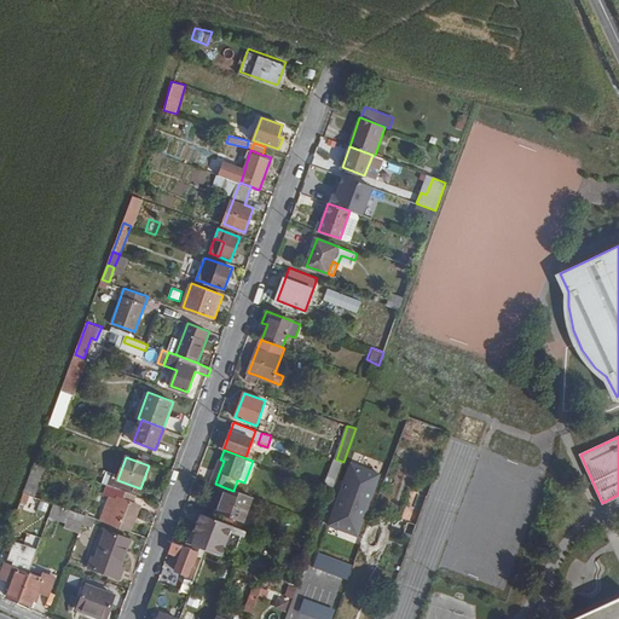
[(24,493),(28,495),(35,497),(38,489),(34,486),(44,462),(36,458),(24,493)]
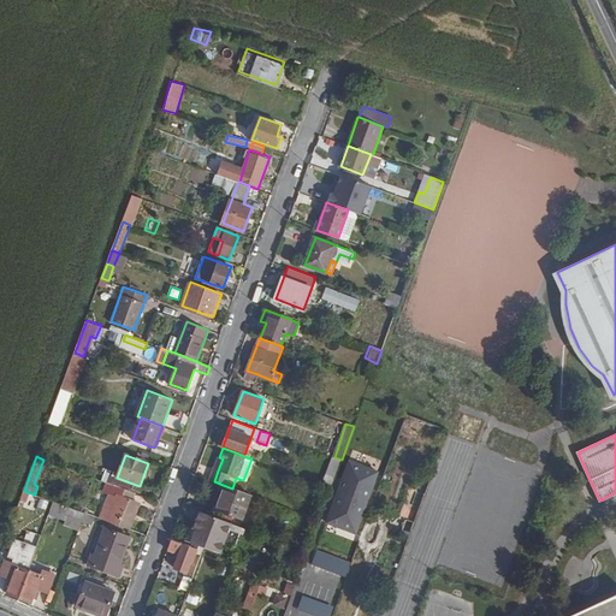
[(345,458),(325,525),(359,534),(378,469),(345,458)]
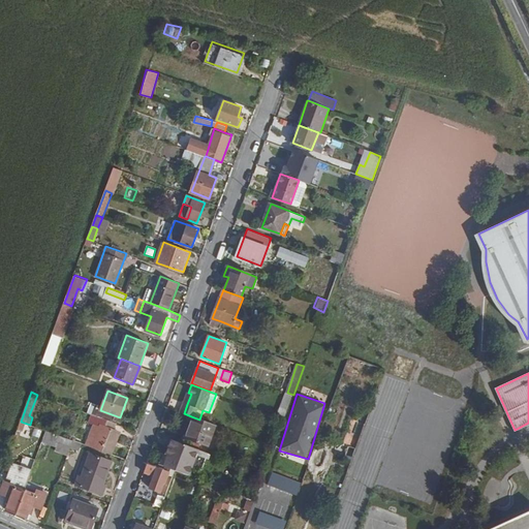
[(208,446),(216,425),(199,419),(191,416),(184,437),(208,446)]
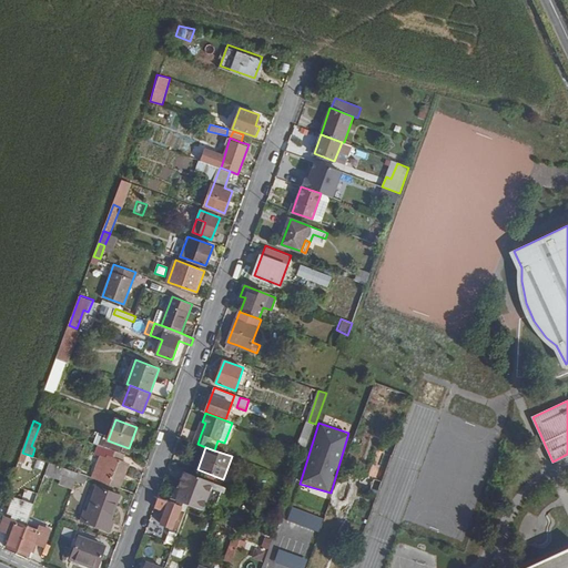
[(382,487),(393,455),(379,449),(369,476),(366,475),(362,479),(359,484),(361,486),(373,492),(375,485),(382,487)]
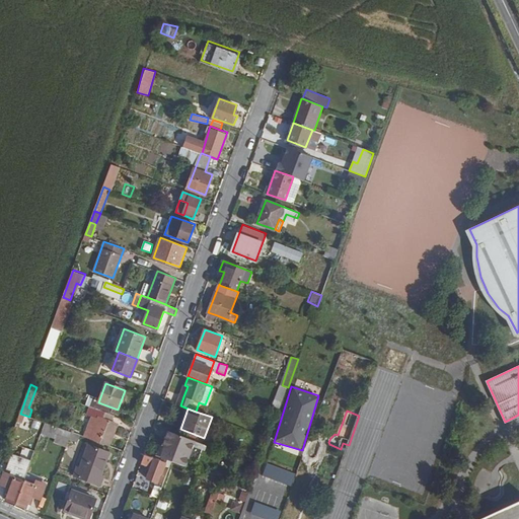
[(89,439),(110,446),(119,425),(100,418),(94,434),(92,433),(89,439)]
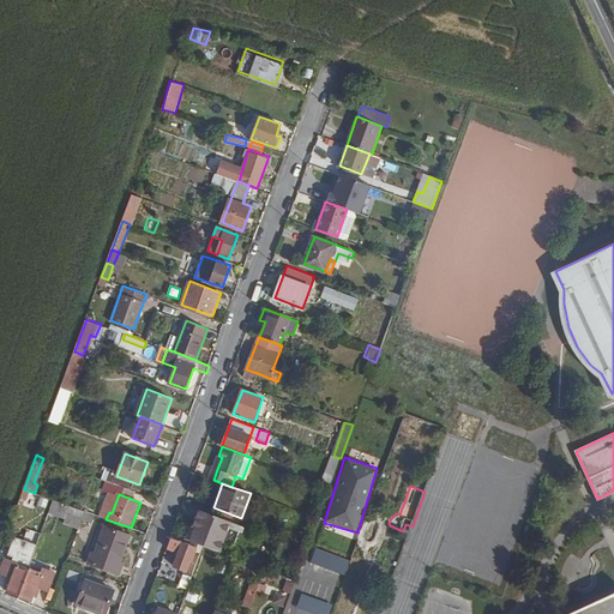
[(62,522),(80,528),(84,519),(86,512),(55,500),(52,509),(65,513),(62,522)]
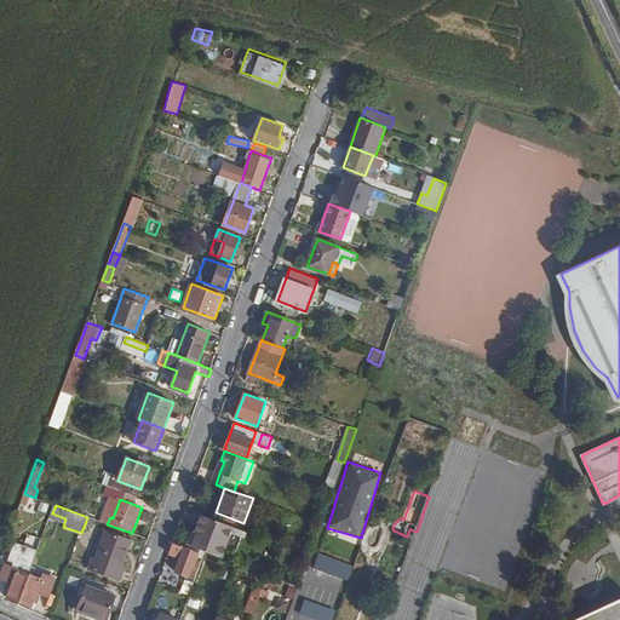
[(213,520),(241,529),(244,523),(216,512),(213,520)]
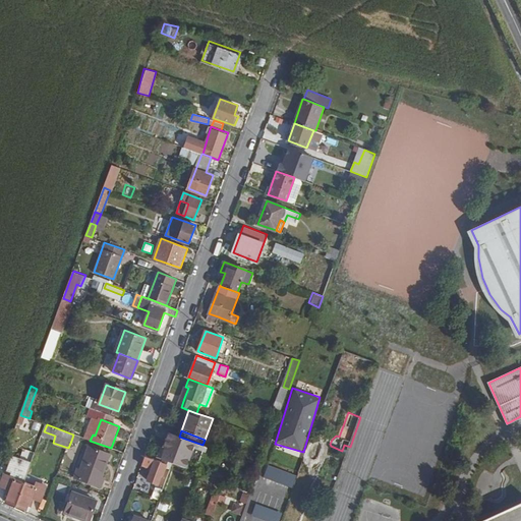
[(73,435),(71,441),(77,443),(79,437),(73,435)]
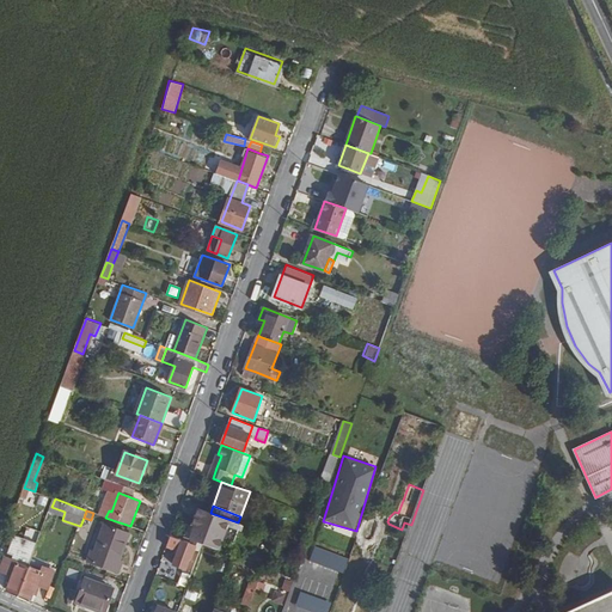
[(191,533),(175,527),(172,533),(189,539),(189,536),(201,539),(209,518),(197,513),(191,533)]
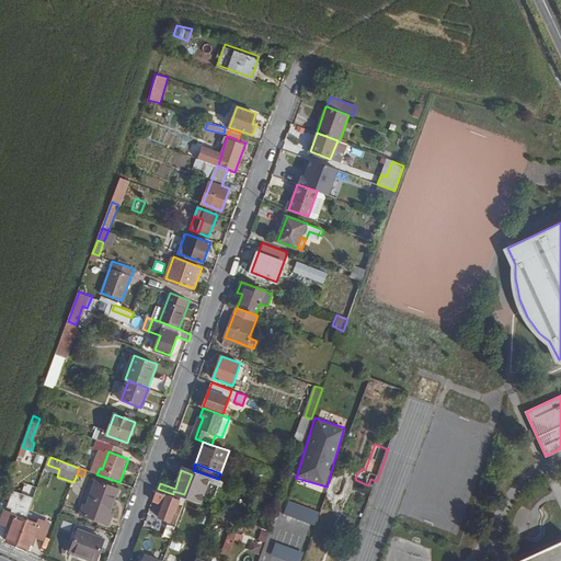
[(370,479),(368,485),(374,488),(377,481),(370,479)]
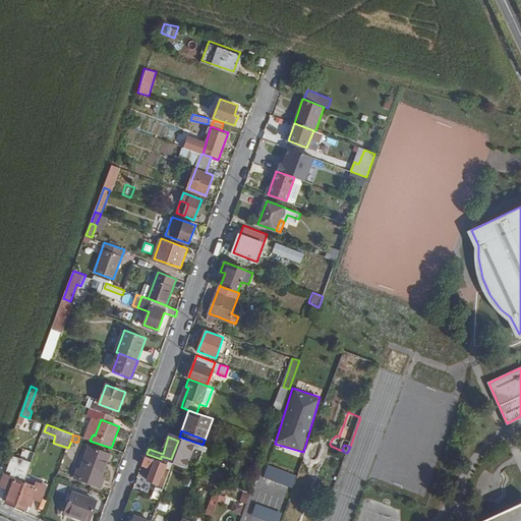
[(74,476),(101,485),(104,477),(100,476),(108,454),(88,446),(79,468),(76,468),(74,476)]
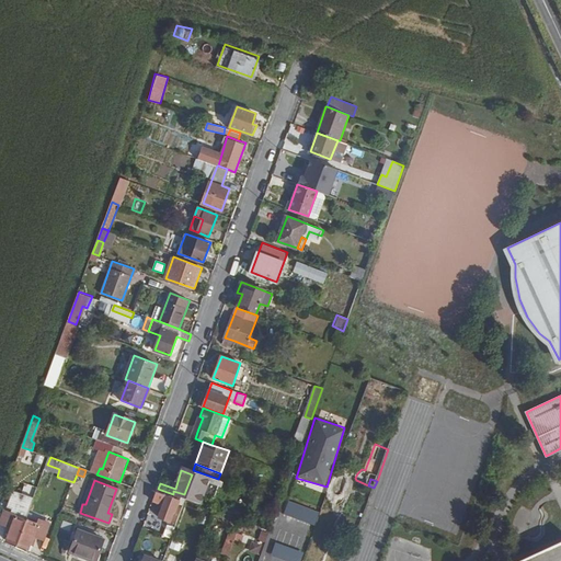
[(157,492),(153,501),(168,506),(168,507),(171,510),(175,499),(157,492)]
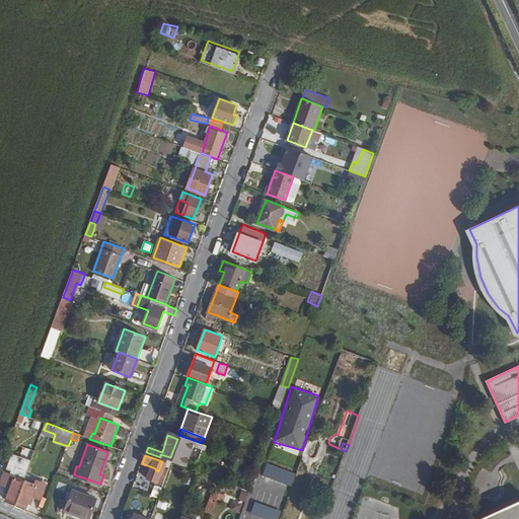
[(262,475),(290,486),(295,473),(267,462),(262,475)]
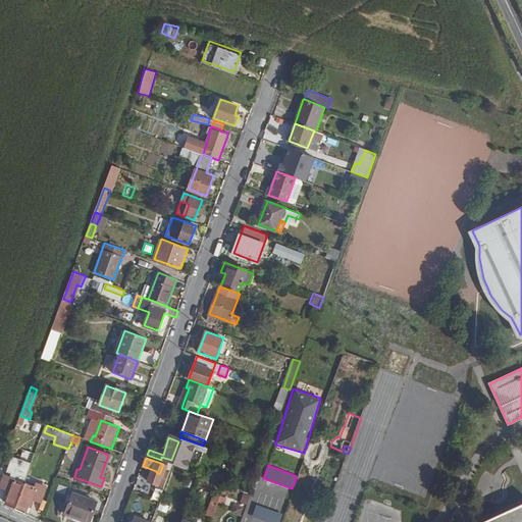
[(7,503),(16,507),(25,483),(15,480),(16,478),(5,473),(0,485),(0,487),(6,491),(5,496),(9,497),(7,503)]
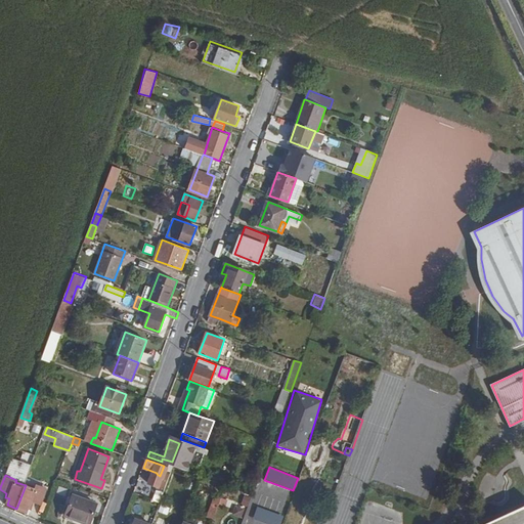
[(26,485),(16,509),(27,513),(29,509),(32,510),(33,506),(39,508),(46,488),(37,484),(35,489),(26,485)]
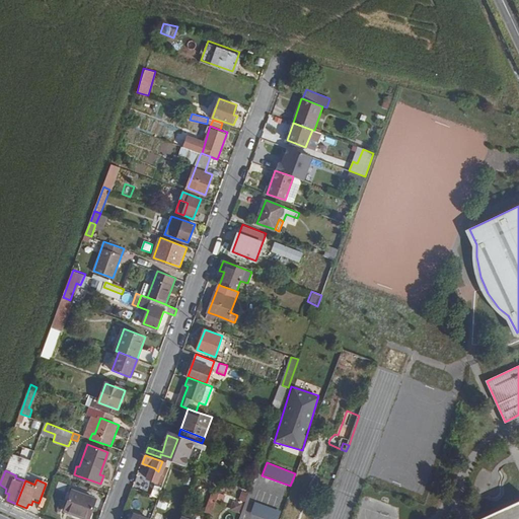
[(156,484),(152,496),(159,499),(163,487),(156,484)]
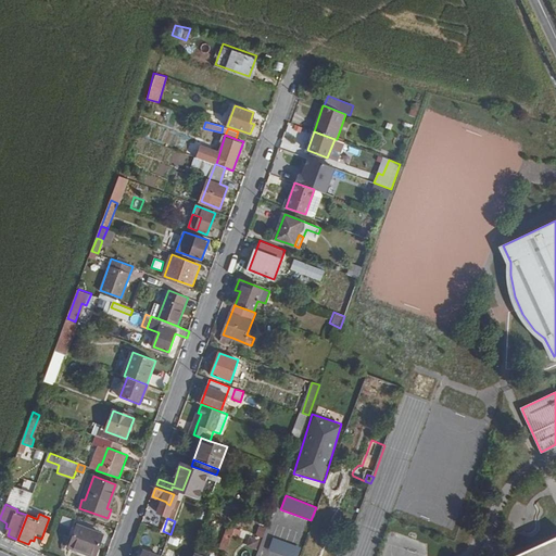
[(222,528),(223,548),(229,548),(228,536),(240,536),(240,527),(222,528)]
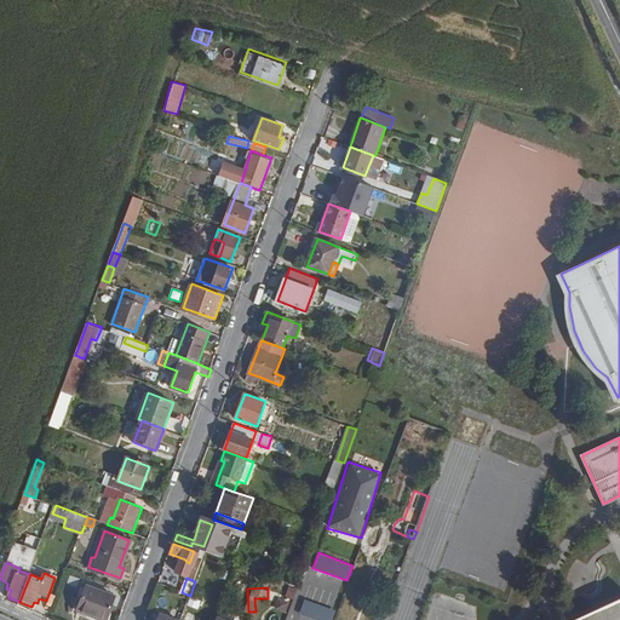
[(92,619),(104,619),(113,600),(85,589),(76,613),(92,619)]
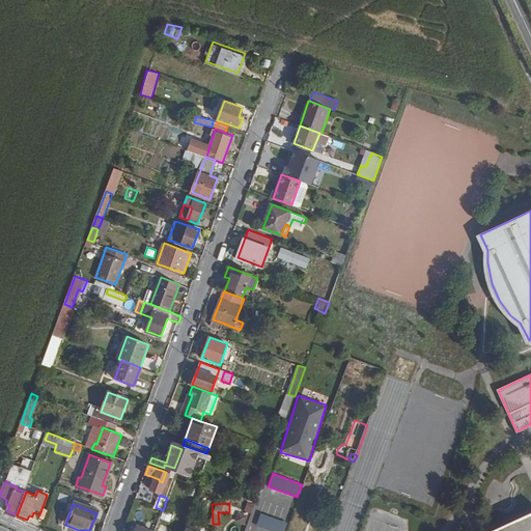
[(158,530),(166,530),(170,521),(168,521),(171,510),(166,508),(162,518),(163,519),(158,530)]
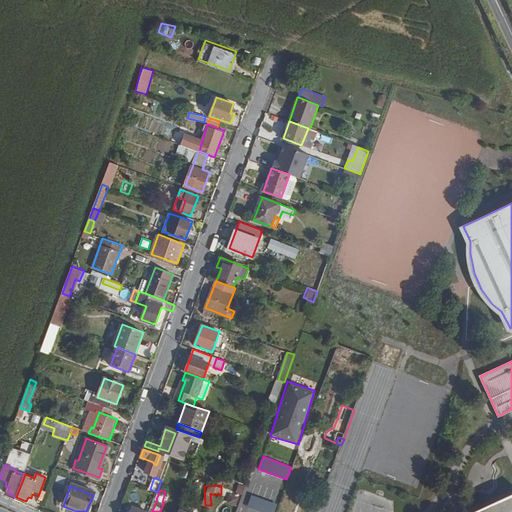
[(251,495),(247,506),(262,511),(273,511),(277,504),(251,495)]
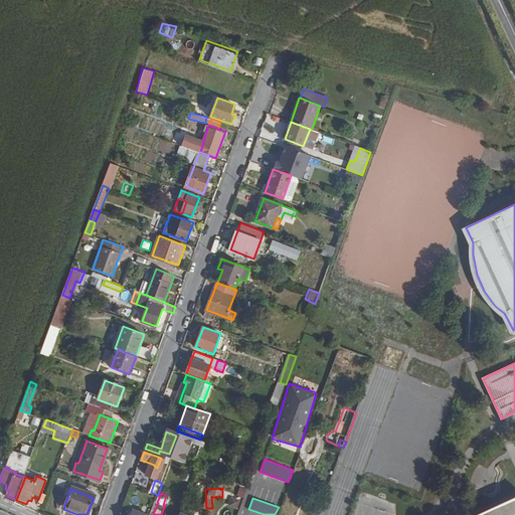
[(514,514),(514,498),(478,514),(514,514)]
